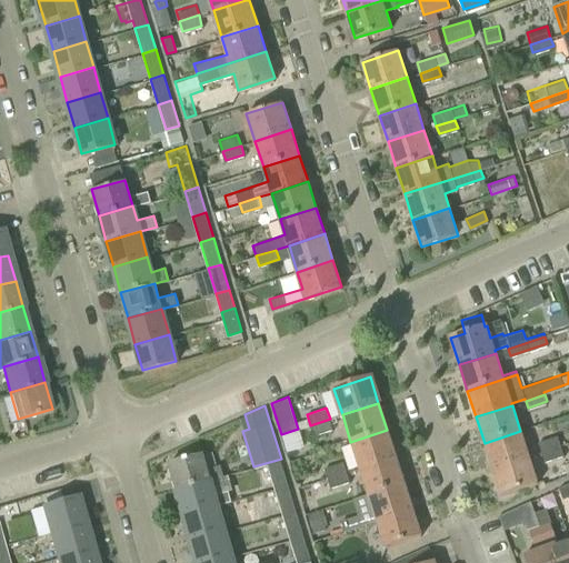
[(330,419),(310,425),(312,434),(332,429),(330,419)]
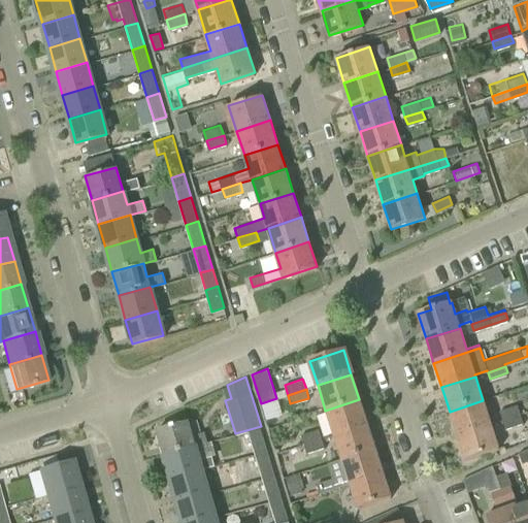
[(333,434),(366,424),(359,399),(325,411),(333,434)]
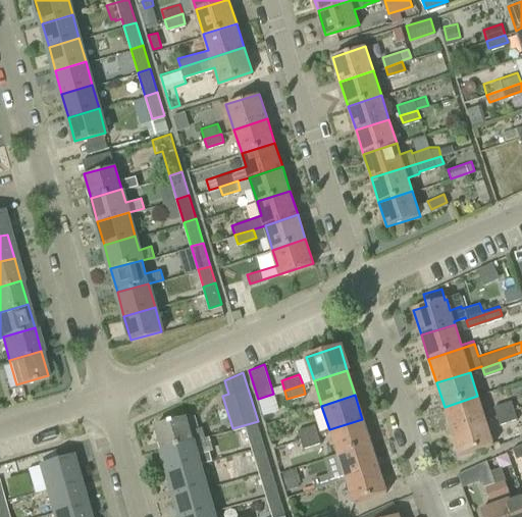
[(452,430),(485,420),(477,396),(445,407),(452,430)]
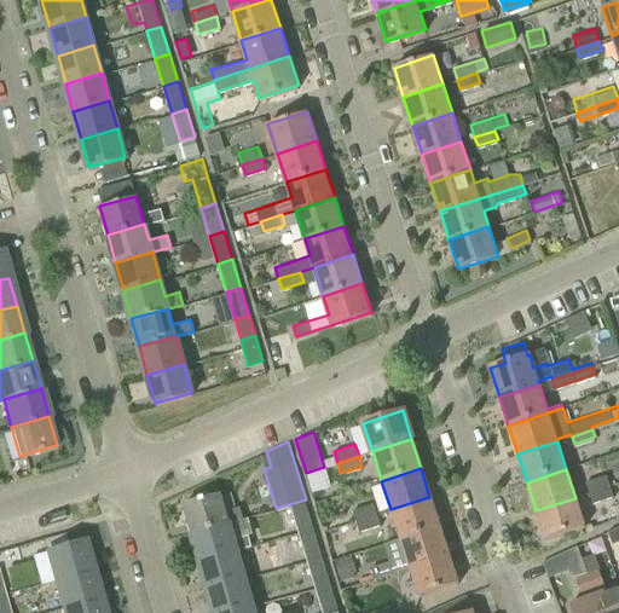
[(590,493),(609,486),(606,473),(585,480),(590,493)]
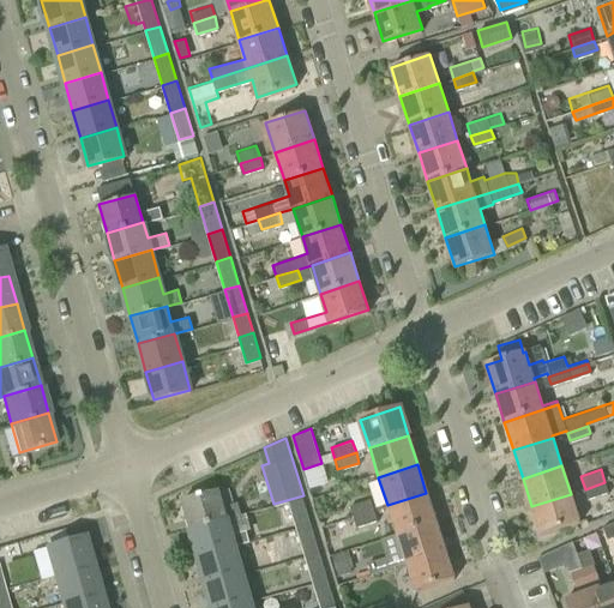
[(605,482),(585,489),(588,498),(608,491),(605,482)]
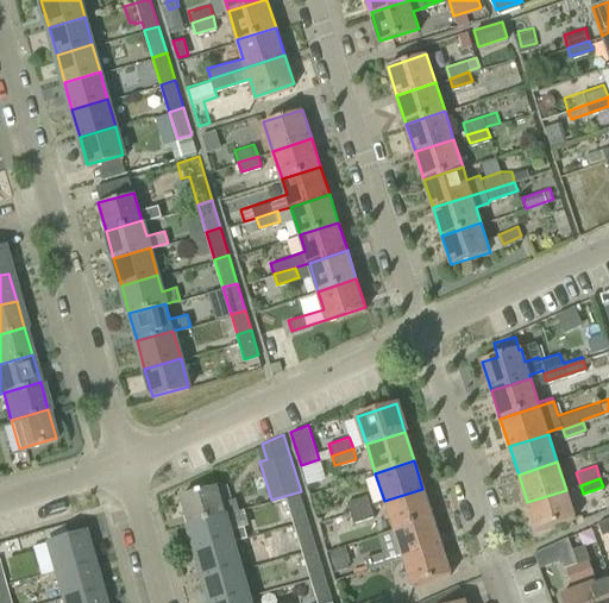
[(187,522),(223,513),(239,508),(236,496),(220,501),(215,485),(180,495),(187,522)]
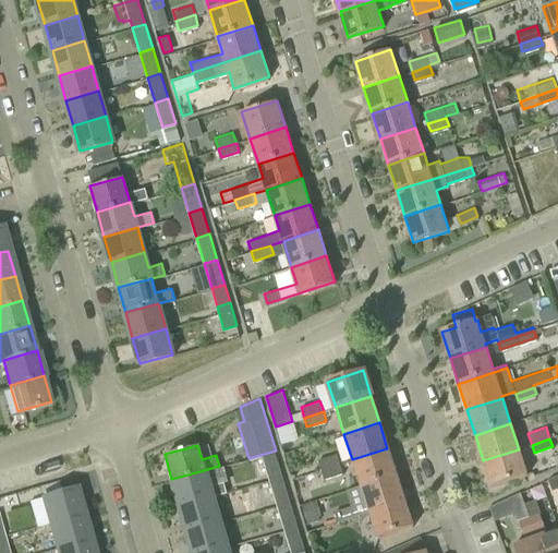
[(360,485),(396,475),(387,448),(352,459),(360,485)]
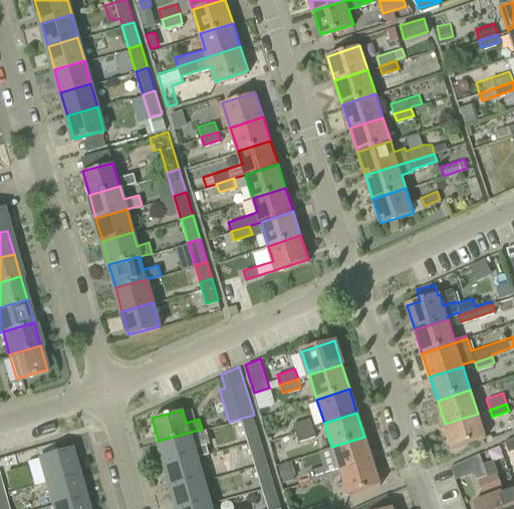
[(478,414),(445,424),(453,448),(486,438),(478,414)]
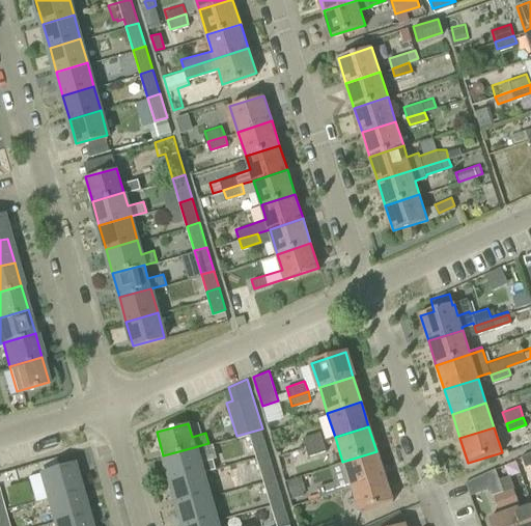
[(255,457),(270,453),(262,428),(236,436),(238,437),(249,434),(255,457)]
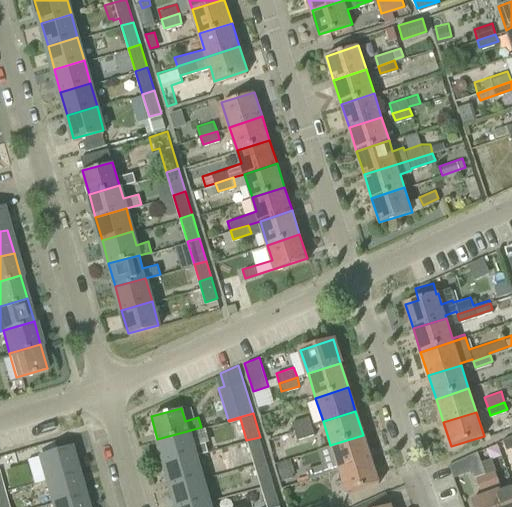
[(295,430),(311,425),(308,415),(292,419),(295,430)]
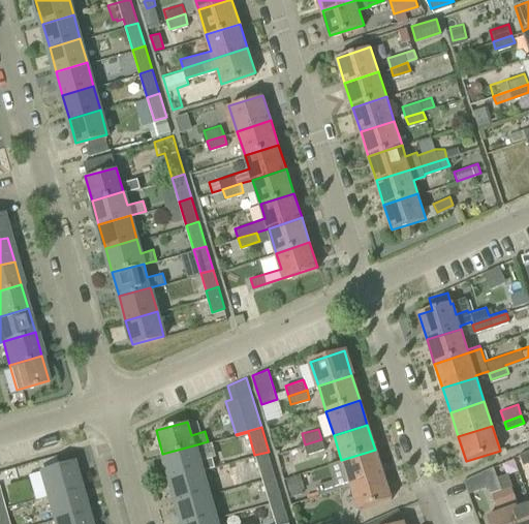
[(321,439),(305,444),(307,453),(323,448),(321,439)]
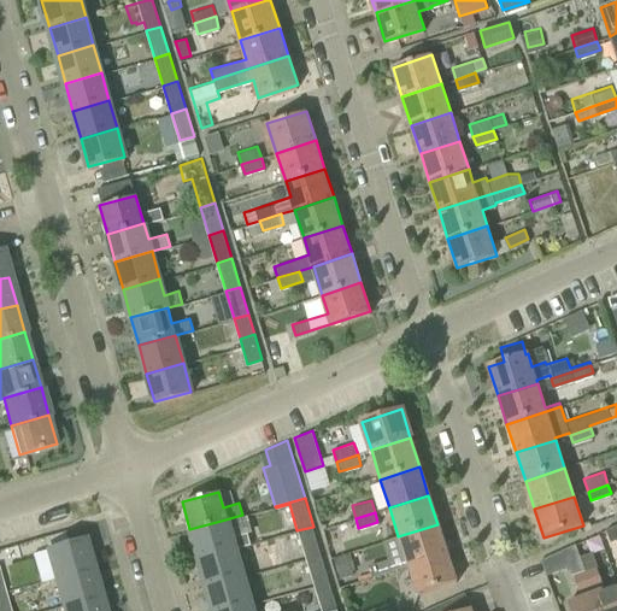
[(198,558),(234,548),(234,547),(251,542),(247,532),(230,536),(225,520),(189,529),(198,558)]
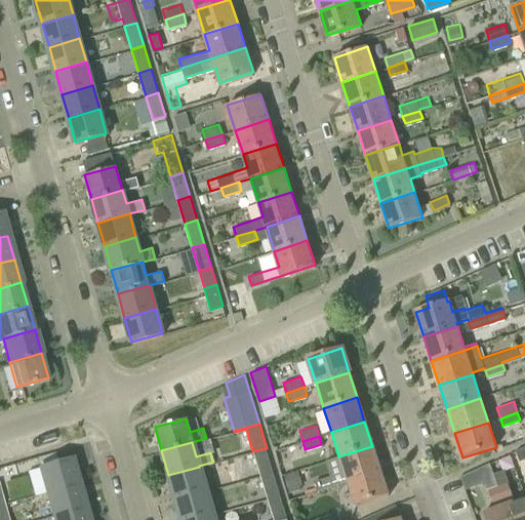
[(524,444),(515,448),(519,460),(524,456),(524,444)]
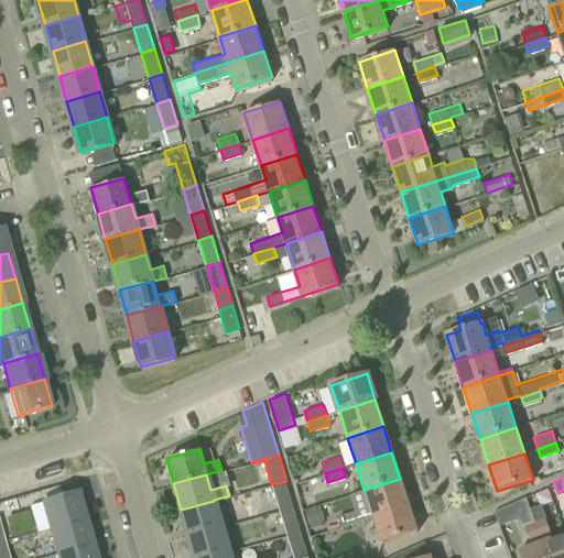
[(372,516),(408,505),(400,479),(364,490),(372,516)]
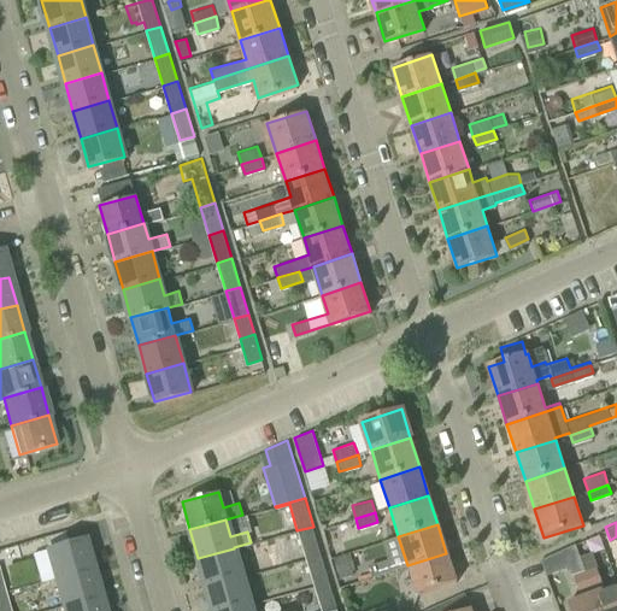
[(305,558),(322,553),(313,527),(297,530),(305,558)]
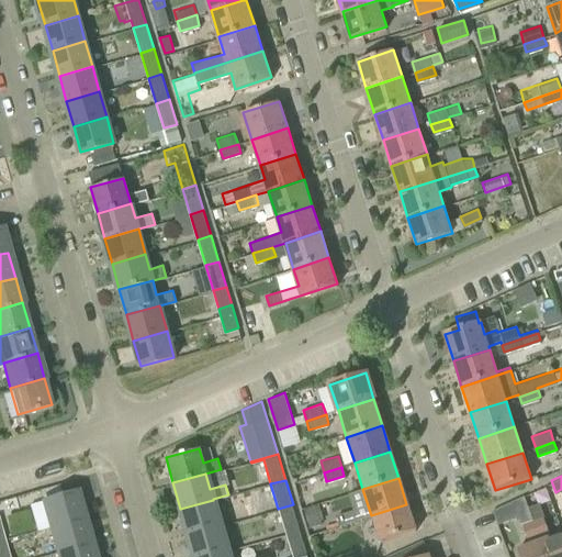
[(49,526),(82,516),(76,491),(42,500),(49,526)]
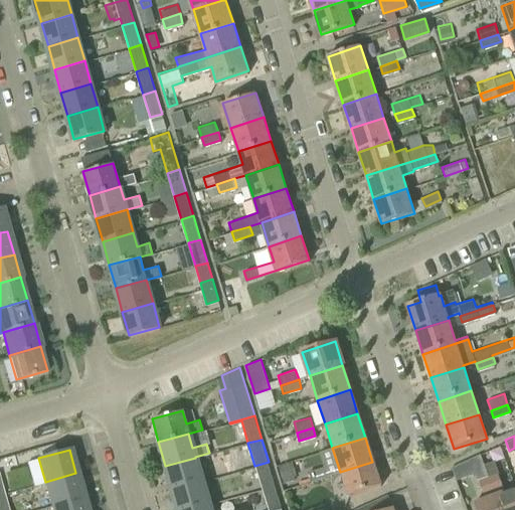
[(498,509),(482,463),(483,462),(480,453),(473,456),(481,480),(478,481),(485,500),(473,504),(475,509),(498,509)]
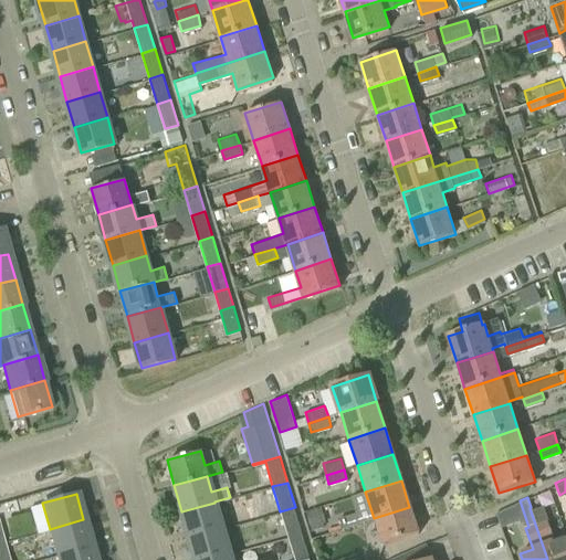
[(188,537),(221,528),(215,503),(181,511),(188,537)]
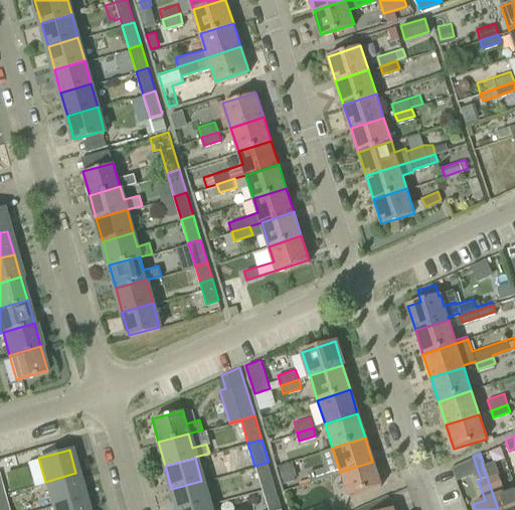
[(283,482),(295,478),(294,474),(296,474),(292,459),(278,464),(283,482)]
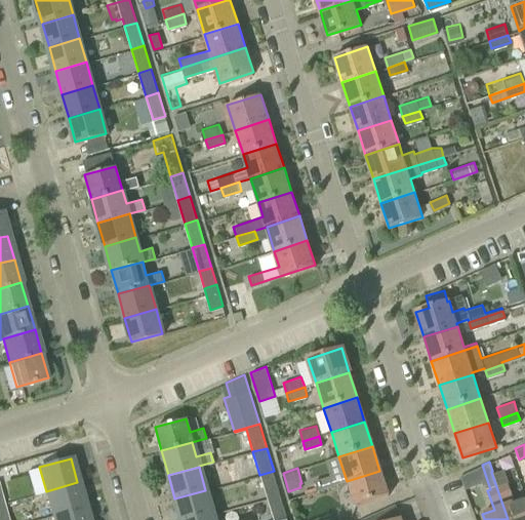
[(524,519),(524,500),(524,498),(514,503),(508,483),(510,483),(503,468),(492,471),(491,472),(508,519),(524,519)]
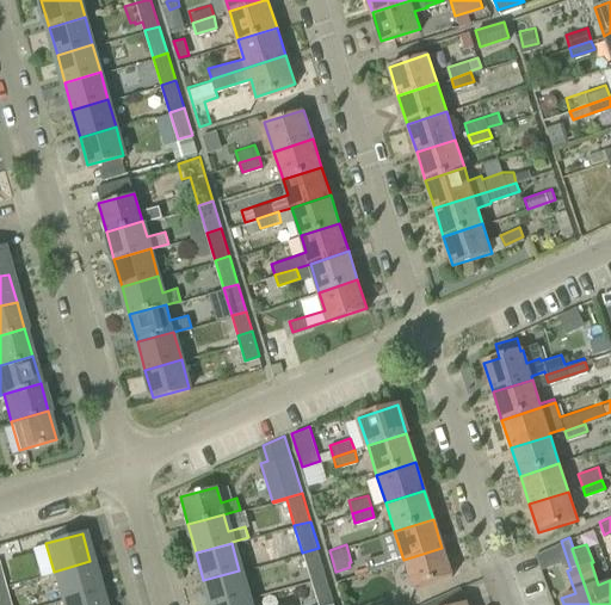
[(310,580),(327,575),(319,548),(302,553),(310,580)]
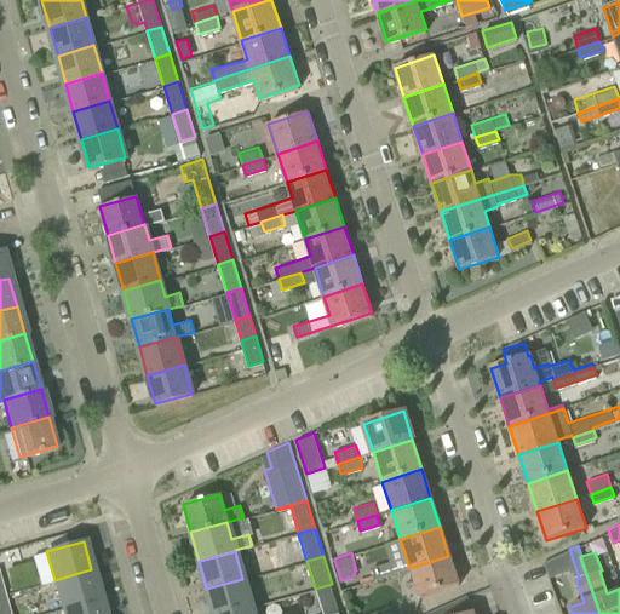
[(448,556),(409,568),(418,597),(458,585),(448,556)]
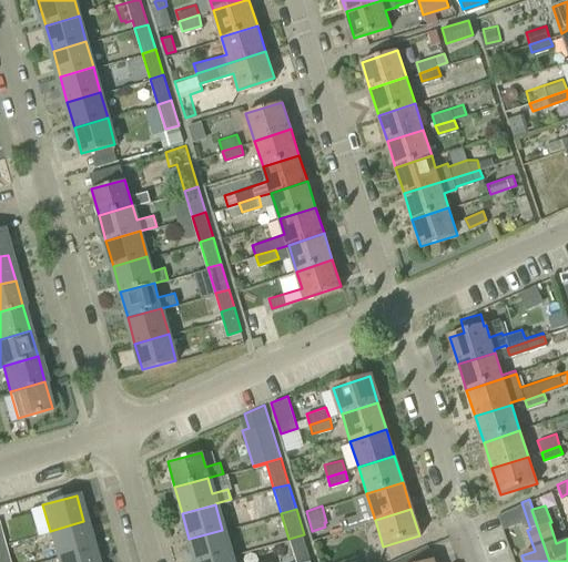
[(343,528),(362,522),(358,511),(340,518),(343,528)]
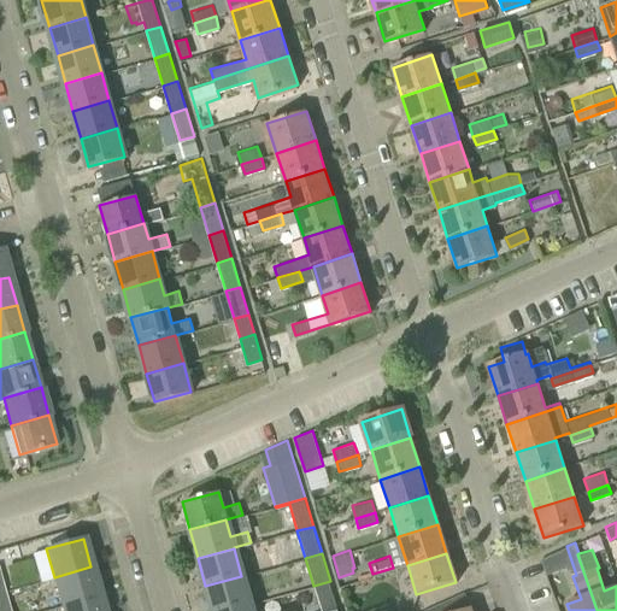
[(62,605),(99,594),(90,567),(54,577),(62,605)]
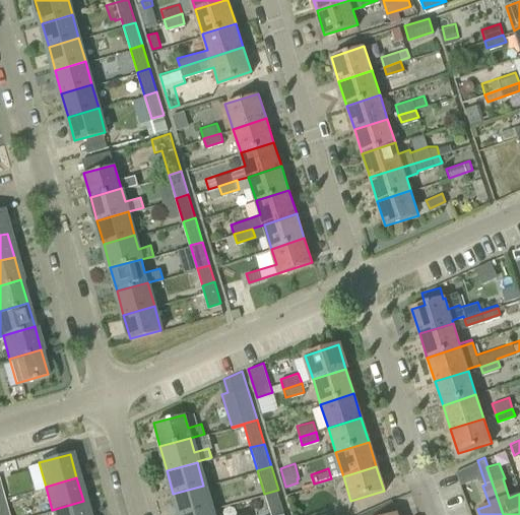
[(178,514),(186,514),(210,509),(203,486),(173,494),(178,514)]
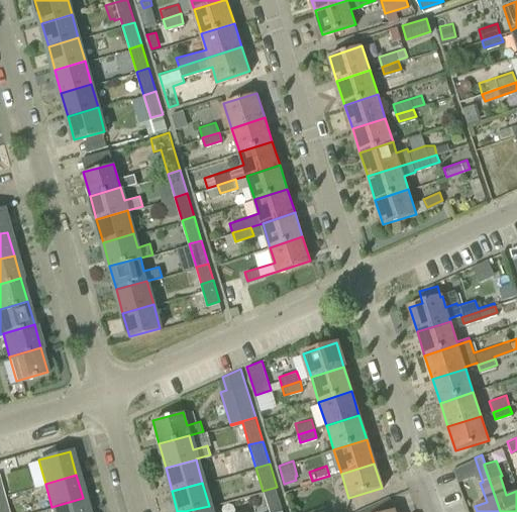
[(269,511),(278,511),(284,511),(277,487),(263,491),(269,511)]
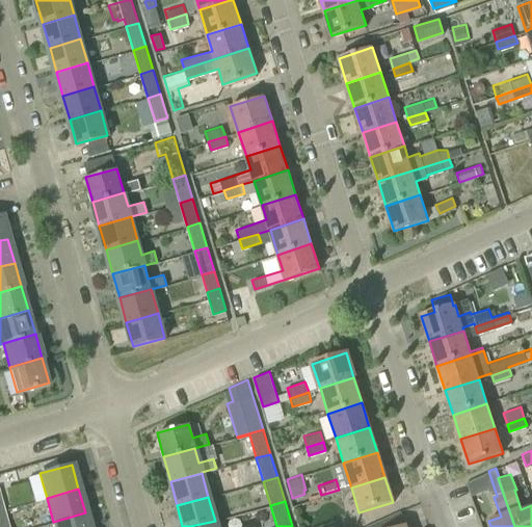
[(0,526),(9,526),(4,509),(0,510),(0,526)]
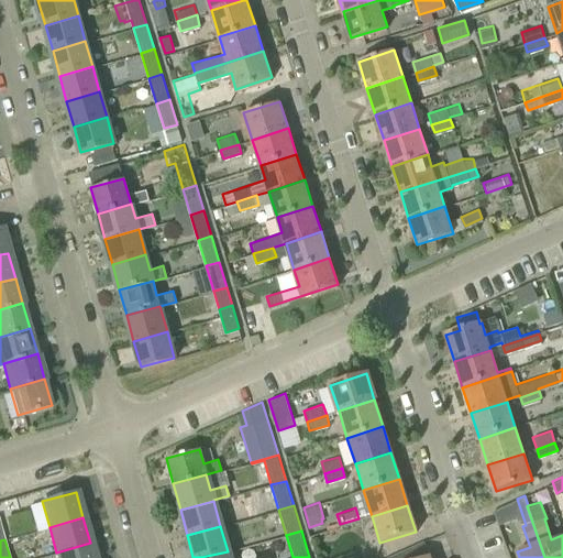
[(57,557),(94,557),(90,543),(56,553),(57,557)]
